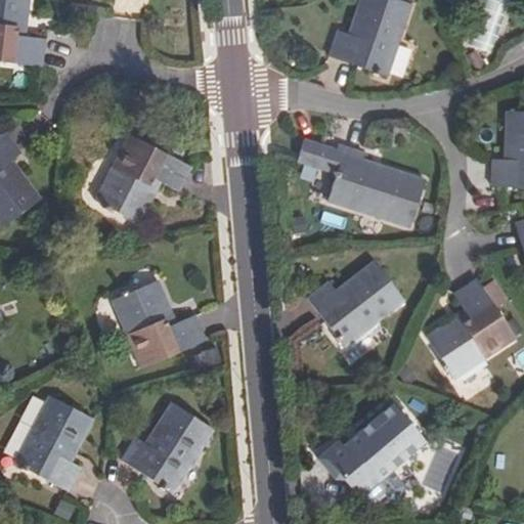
[(29,0),(0,0),(0,62),(42,68),(45,41),(26,38),(29,0)]
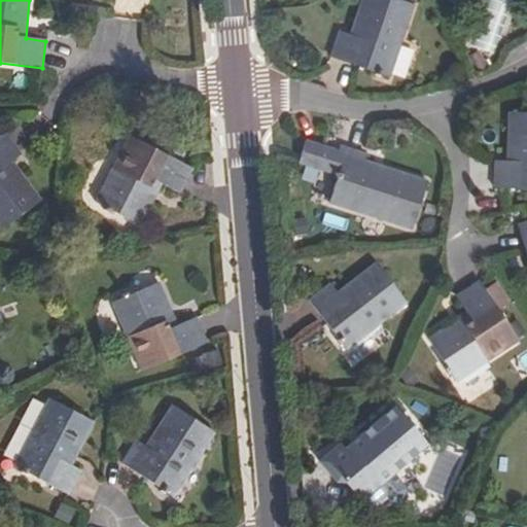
[(360,40),(351,37),(341,34),(331,59),(389,78),(414,8),(391,0),(364,0),(354,28),(363,31),(360,40)]
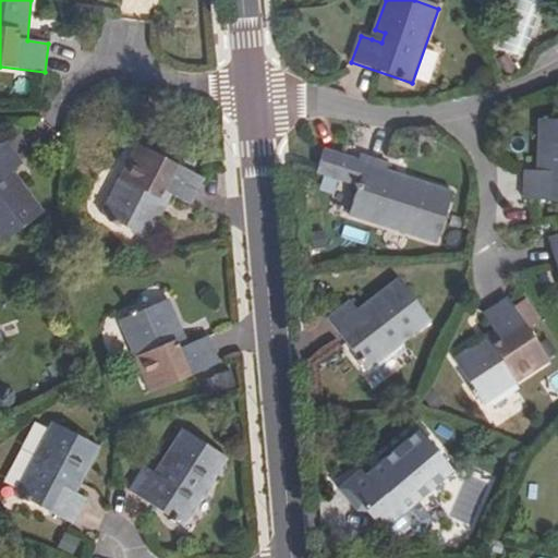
[(375,29),(372,39),(381,43),(385,33),(375,29)]
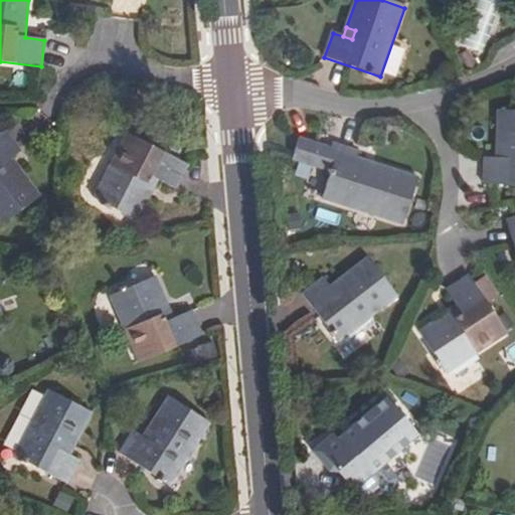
[(503,161),(494,161),(483,160),(482,184),(514,186),(514,112),(497,112),(494,150),(503,151),(503,161)]
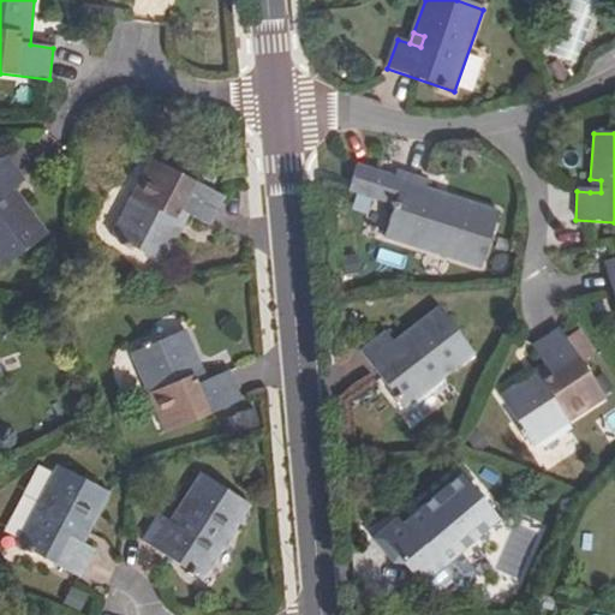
[(5,154),(0,157),(0,270),(47,233),(12,186),(22,178),(5,154)]
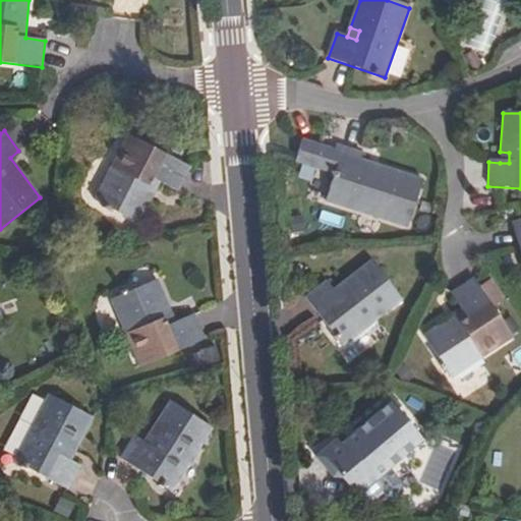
[(190,168),(127,134),(93,199),(139,223),(161,183),(177,191),(190,168)]
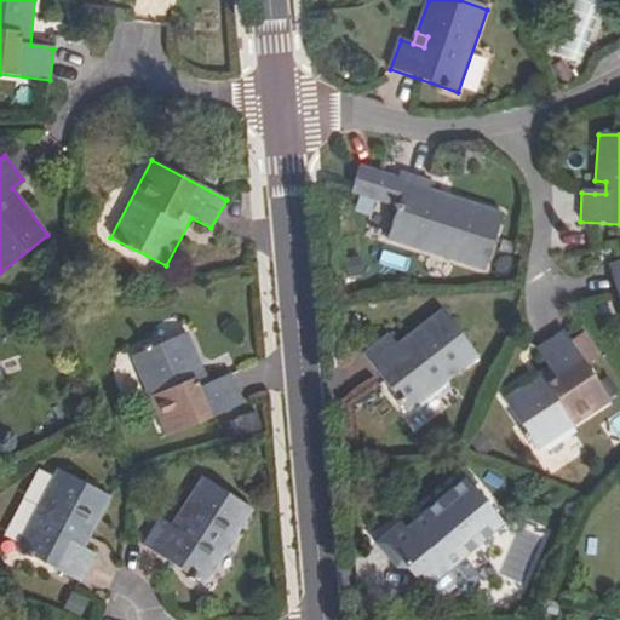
[(377,196),(385,171),(359,161),(351,188),(377,196)]
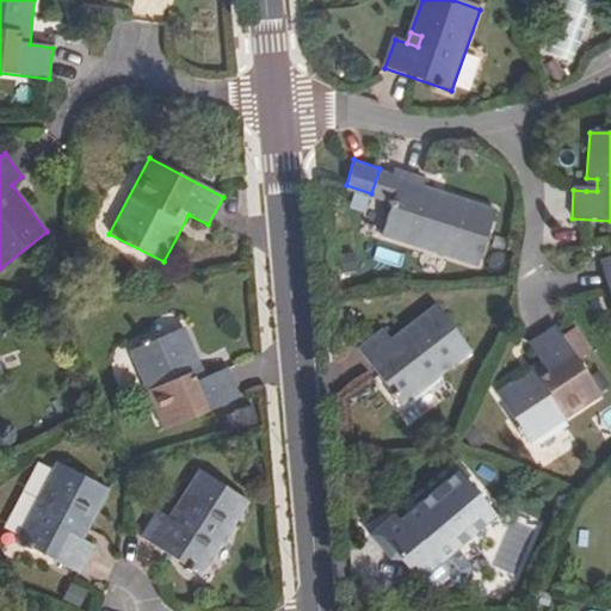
[(430,202),(432,190),(421,187),(423,179),(394,171),(383,203),(392,207),(382,236),(476,267),(494,211),(444,195),(440,205),(430,202)]
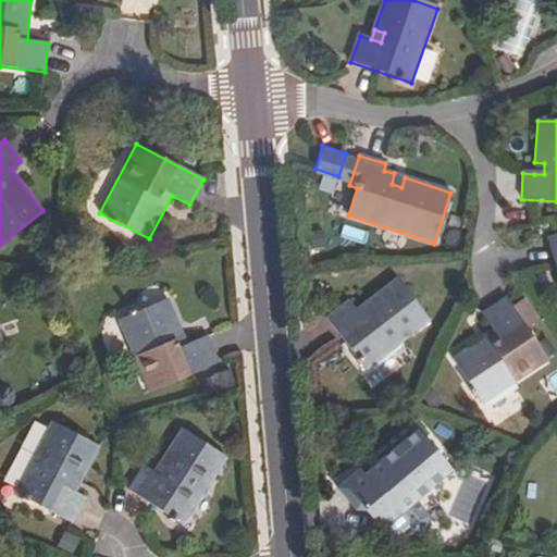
[(534,162),(534,174),(544,174),(544,163),(534,162)]
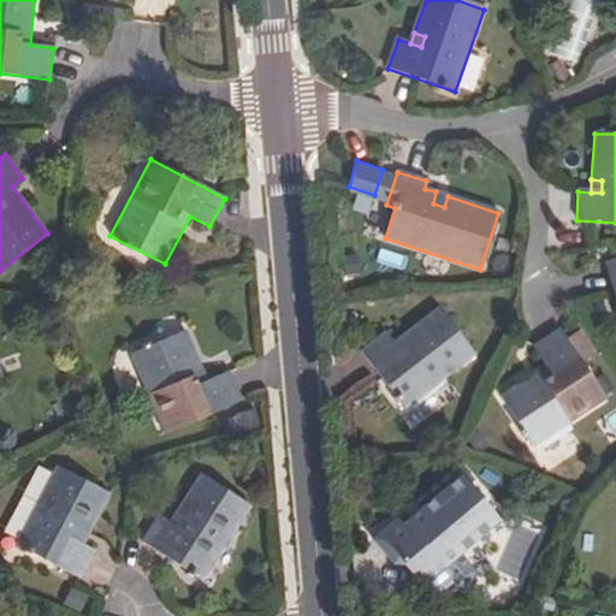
[(444,207),(448,196),(436,191),(433,203),(444,207)]
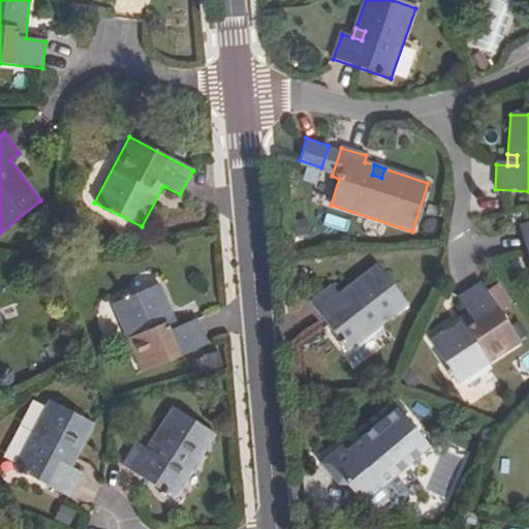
[(340,304),(335,297),(329,288),(310,303),(346,351),(405,307),(374,266),(343,289),(349,297),(340,304)]
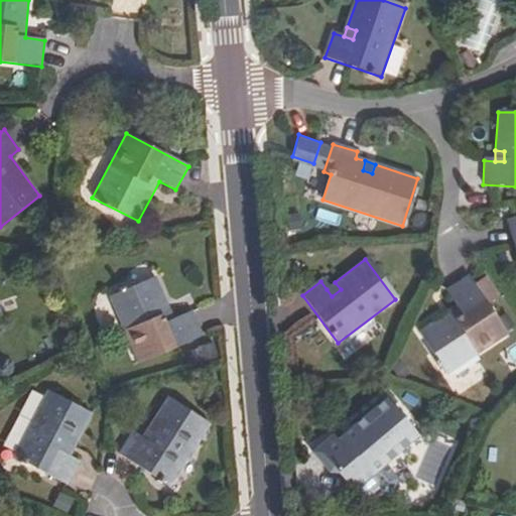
[(443,326),(438,317),(419,331),(445,375),(504,337),(468,275),(445,289),(456,306),(448,311),(453,318),(443,326)]
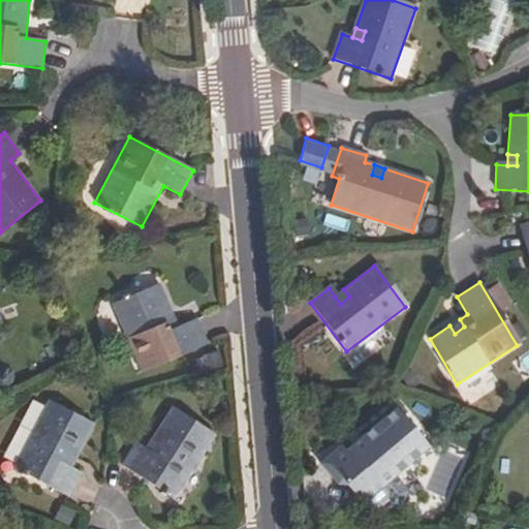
[(161,283),(114,304),(143,373),(209,344),(199,317),(179,327),(161,283)]
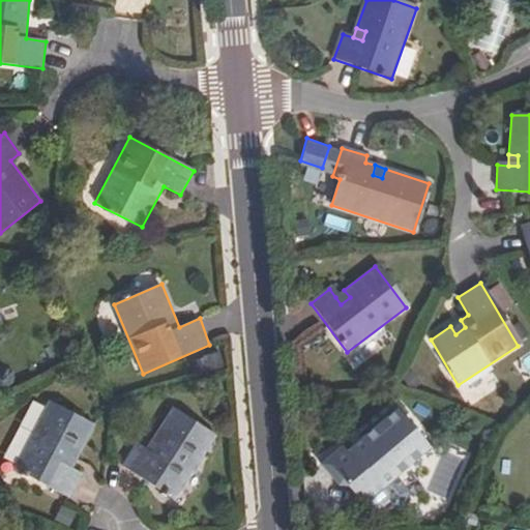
[(350,297),(344,290),(335,297),(341,304),(350,297)]
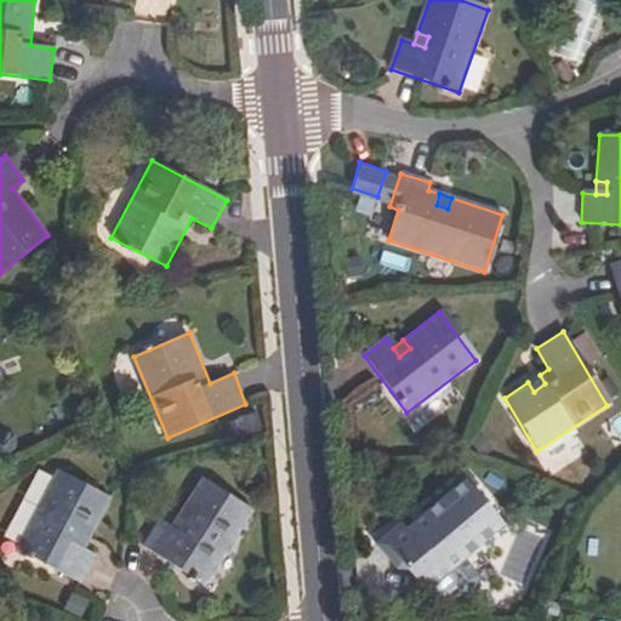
[(545,383),(540,375),(528,382),(534,392),(545,383)]
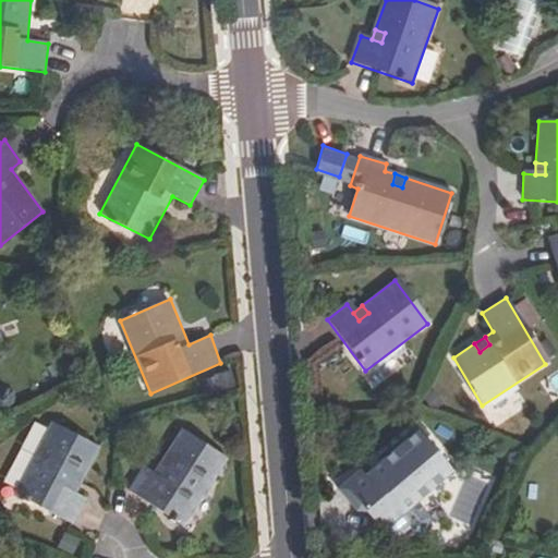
[(52,424),(14,493),(73,524),(84,502),(74,496),(98,450),(52,424)]
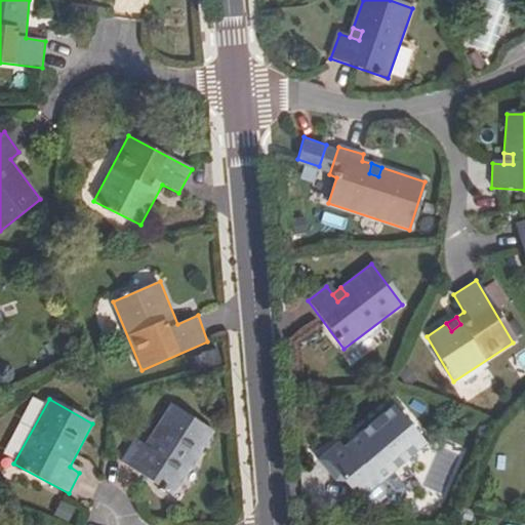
[(134,440),(120,460),(171,494),(213,432),(171,403),(143,445),(134,440)]
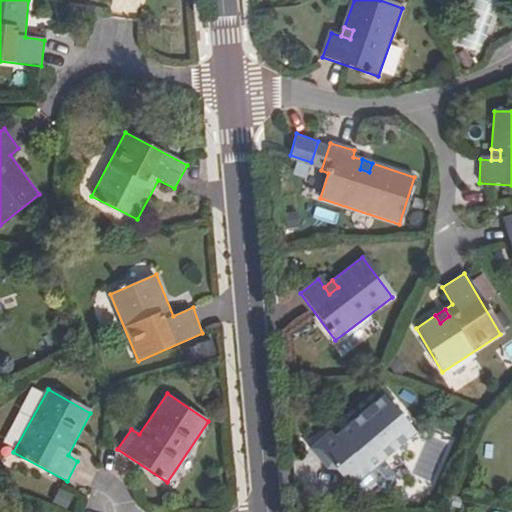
[(352,485),(380,461),(412,434),(382,395),(343,427),(348,435),(341,441),(336,433),(331,437),(327,432),(307,449),(324,470),(330,466),(348,488),(352,485)]
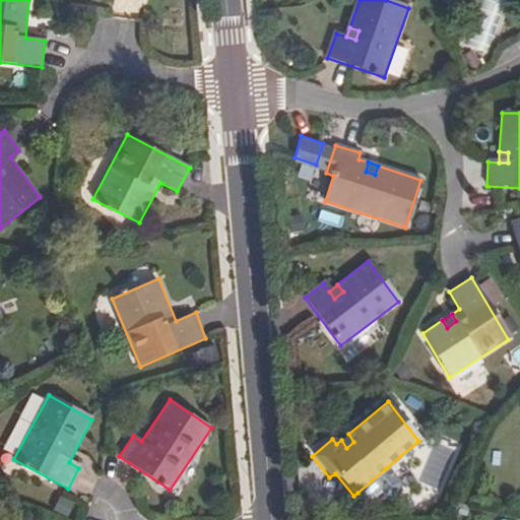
[(353,442),(348,434),(341,440),(346,448),(353,442)]
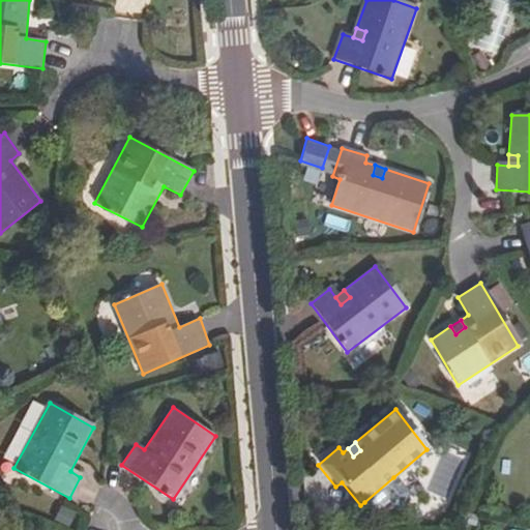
[(417,506),(393,477),(364,502),(375,513),(387,503),(400,519),(408,520),(416,512),(417,506)]
